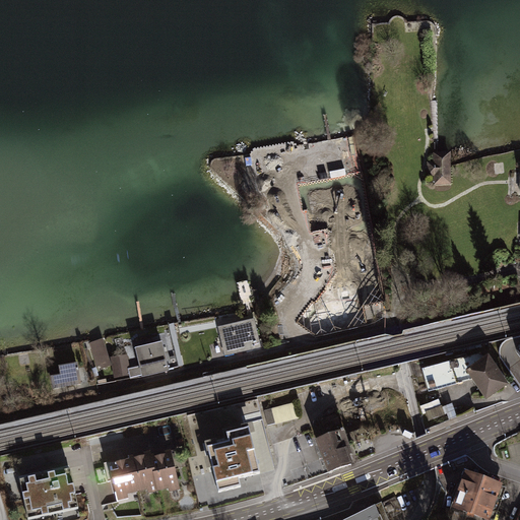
[(433,156),(433,186),(449,186),(449,156),(433,156)]
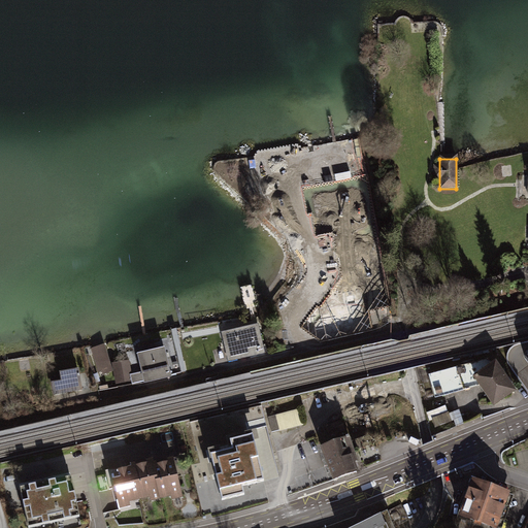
[(338,232),(347,230),(349,237),(365,234),(361,209),(354,210),(349,187),(327,191),(329,204),(316,207),(322,242),(340,239),(338,232)]
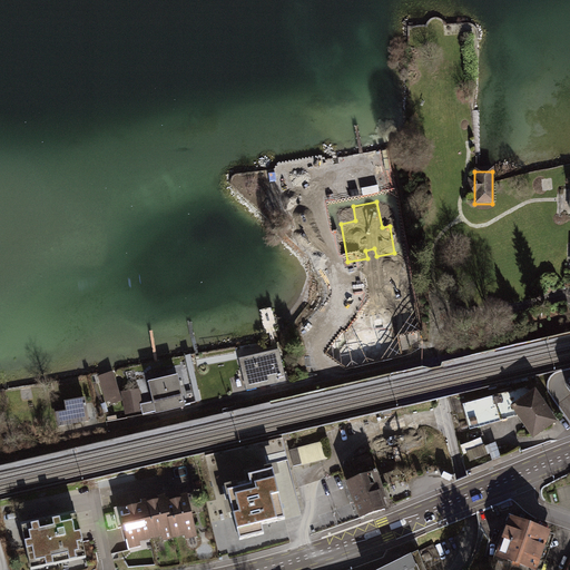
[(352,316),(334,320),(340,354),(359,351),(360,356),(392,351),(389,332),(381,334),(379,322),(386,321),(382,297),(350,303),(352,316)]
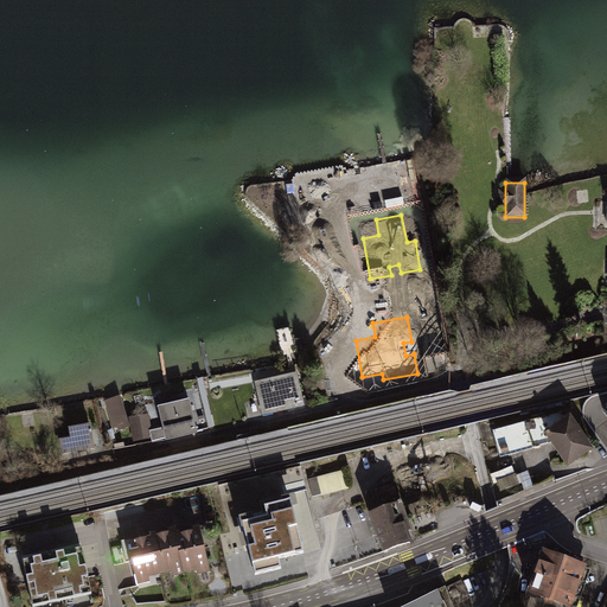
[(296,374),(257,383),(263,409),(288,403),(289,409),(304,406),(296,374)]
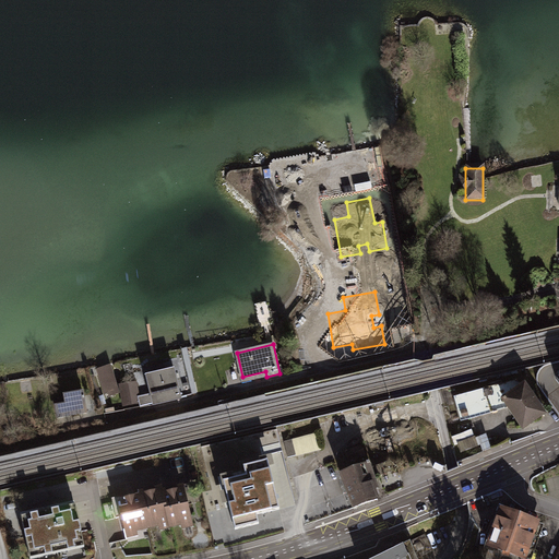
[(106,396),(120,392),(111,365),(97,369),(106,396)]
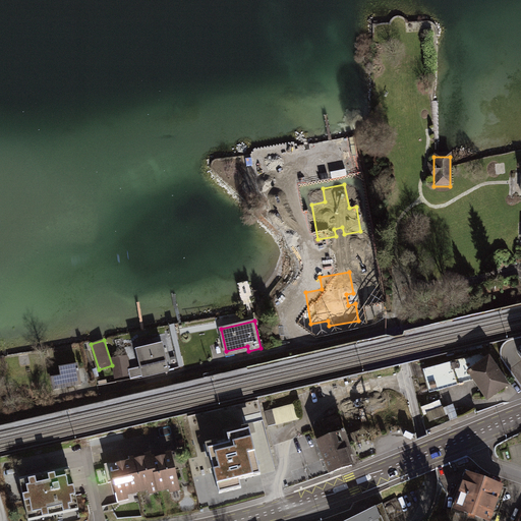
[(163,343),(135,349),(142,378),(169,371),(163,343)]
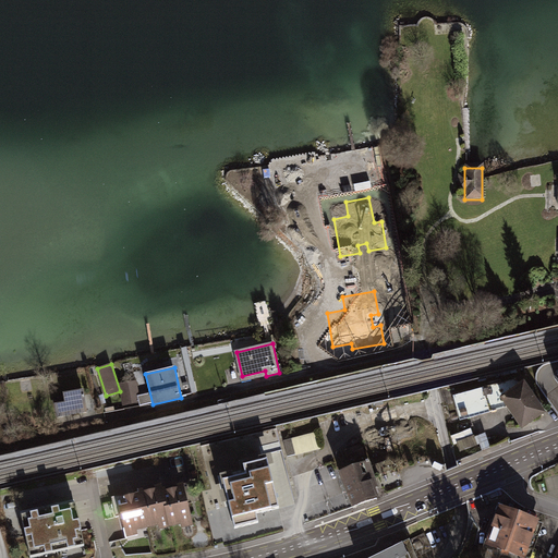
[(500,397),(519,385),(516,379),(453,396),(460,420),(507,408),(500,397)]
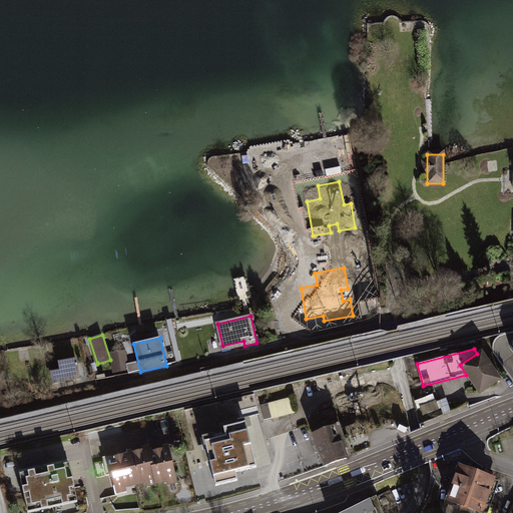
[(477,354),(460,365),(466,375),(480,395),(503,379),(483,350),(477,354)]
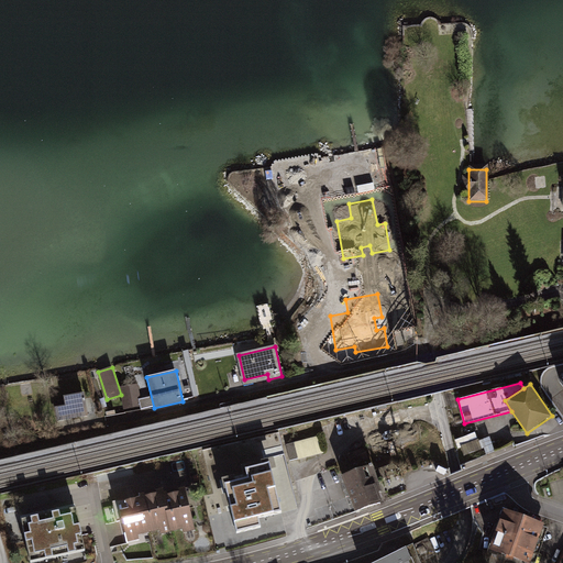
[(123,410),(138,409),(135,386),(121,388),(123,410)]
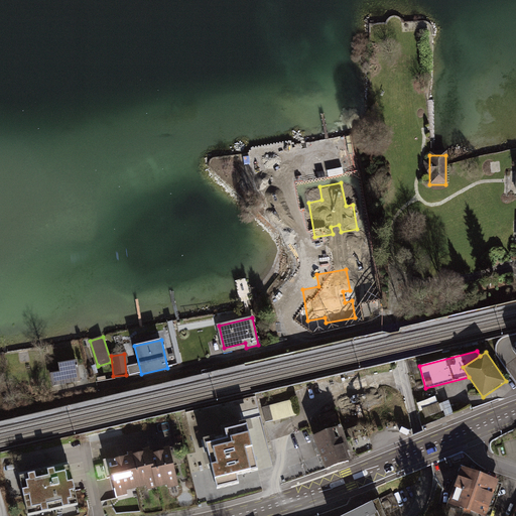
[(52,386),(81,381),(77,361),(58,364),(60,372),(50,374),(52,386)]
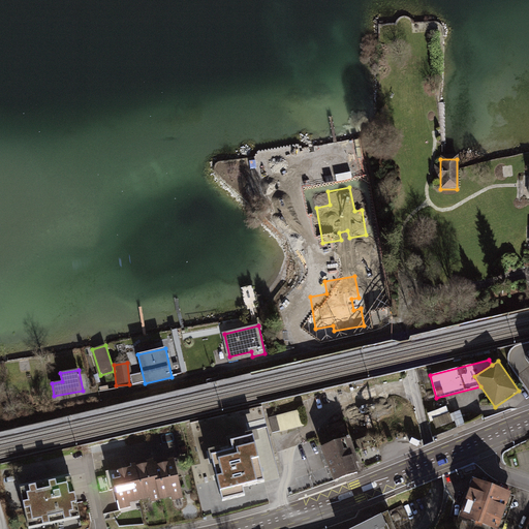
[(436,429),(454,423),(449,412),(448,413),(446,406),(428,413),(430,421),(433,419),(436,429)]
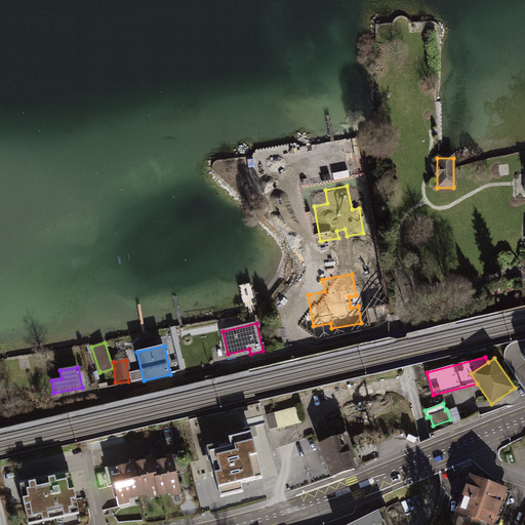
[(300,405),(266,414),(270,431),(305,421),(300,405)]
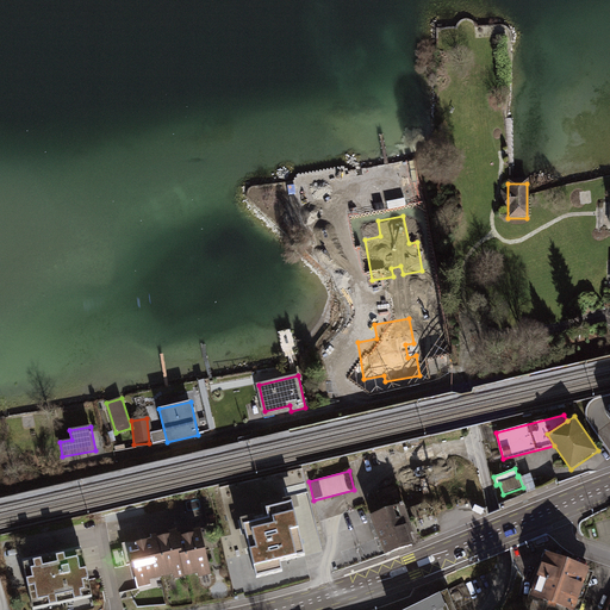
[(394,485),(377,492),(381,504),(399,497),(394,485)]
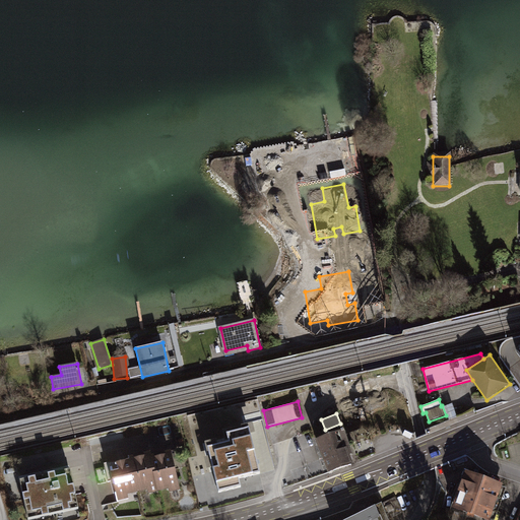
[(249,428),(226,434),(229,441),(206,447),(218,494),(241,488),(239,479),(260,474),(249,428)]
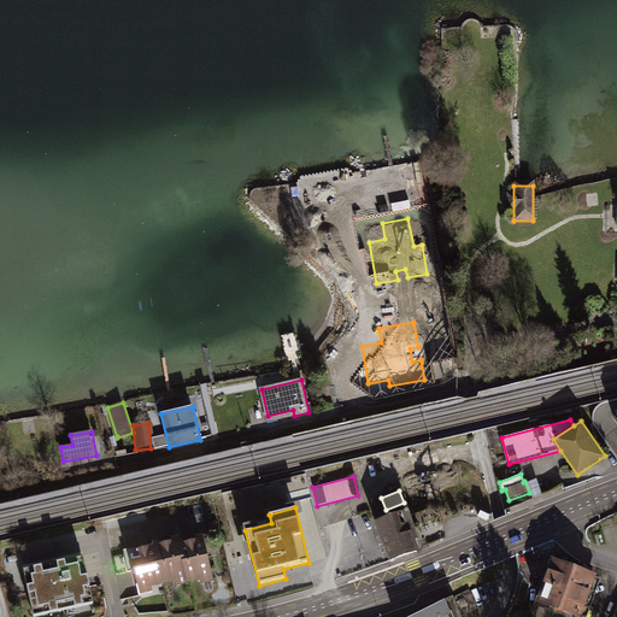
[(409,510),(375,522),(389,562),(419,551),(416,540),(419,539),(409,510)]
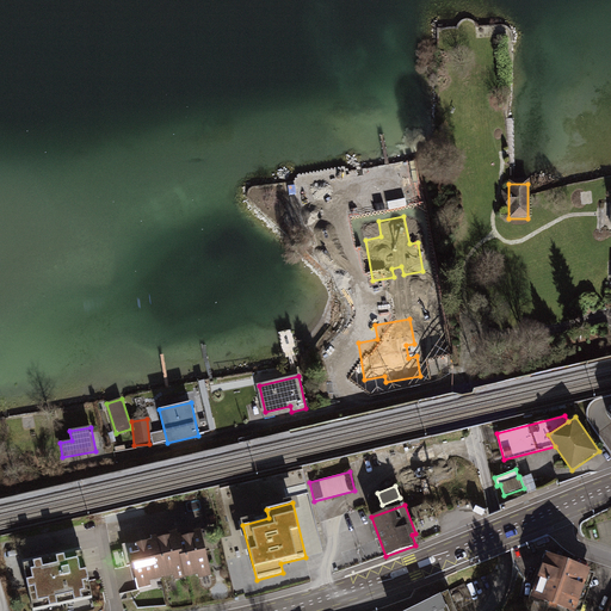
[(201,529),(178,535),(183,553),(179,554),(185,578),(198,574),(199,579),(213,575),(201,529)]
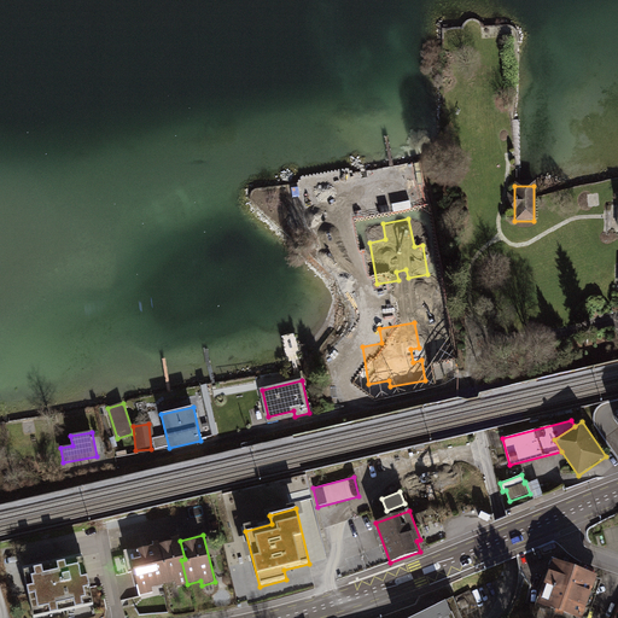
[(179,536),(155,542),(164,584),(176,582),(178,587),(187,584),(181,560),(185,559),(180,541),(179,536)]
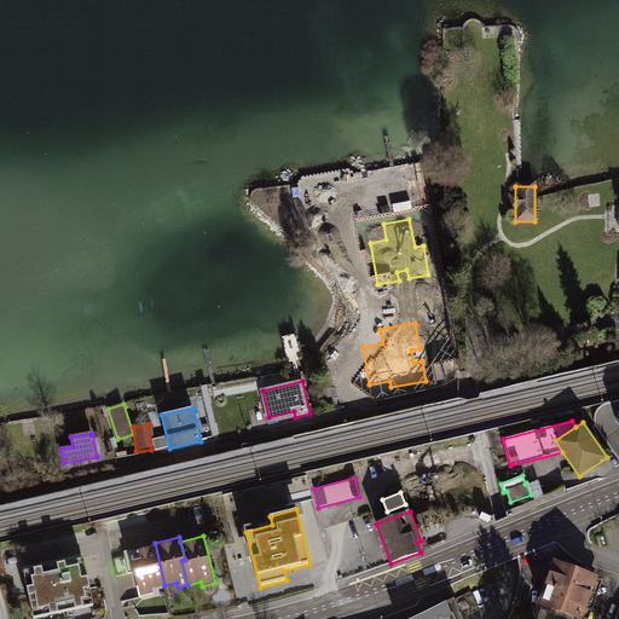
[(129,573),(134,572),(140,597),(152,594),(151,589),(165,585),(155,543),(152,544),(154,547),(125,554),(129,573)]
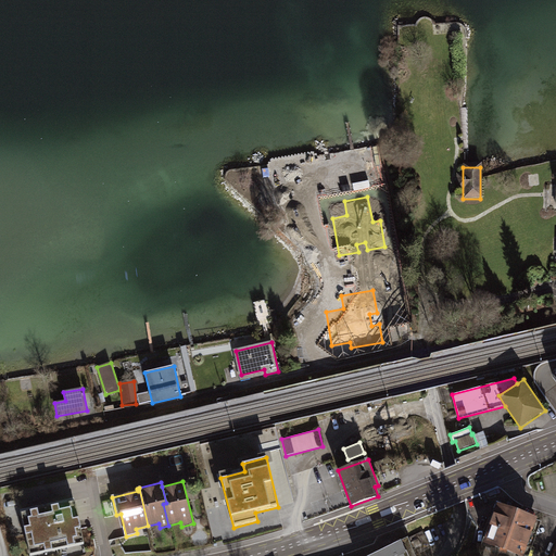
[(75,502),(21,514),(29,555),(84,544),(75,502)]
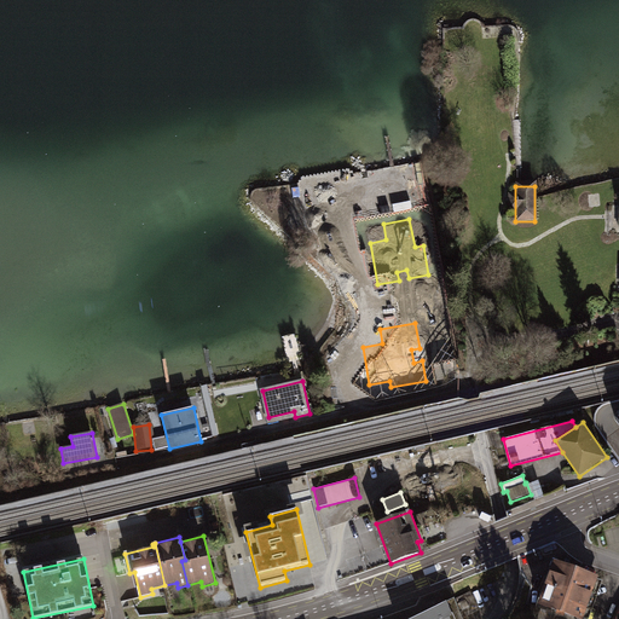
[(584,618),(600,577),(554,561),(538,605),(577,618),(584,618)]
